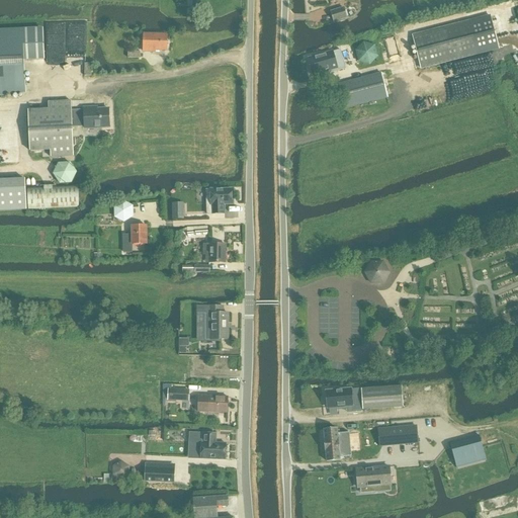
[(334,21),(347,18),(344,8),(331,12),(334,21)]
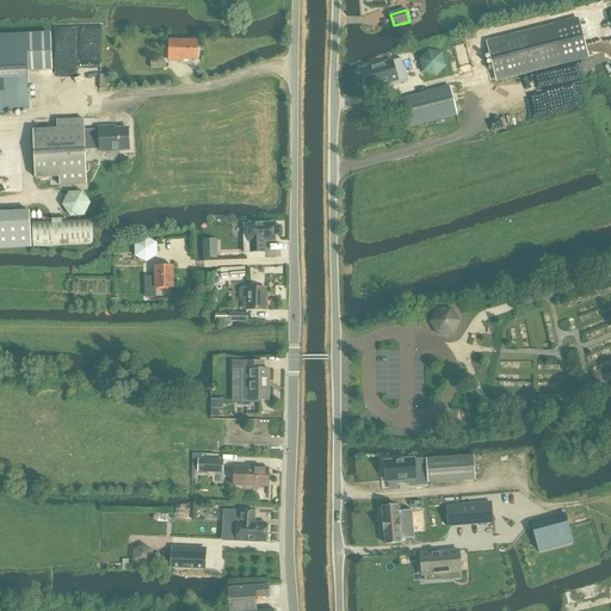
[(554,25),(486,42),(495,82),(565,66),(588,60),(588,59),(579,18),(554,25)]
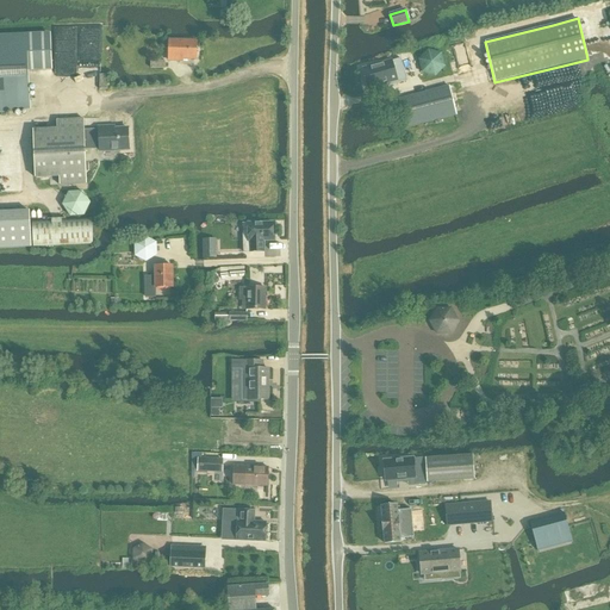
[(0,37),(0,111),(30,110),(29,72),(53,70),(50,36),(0,37)]
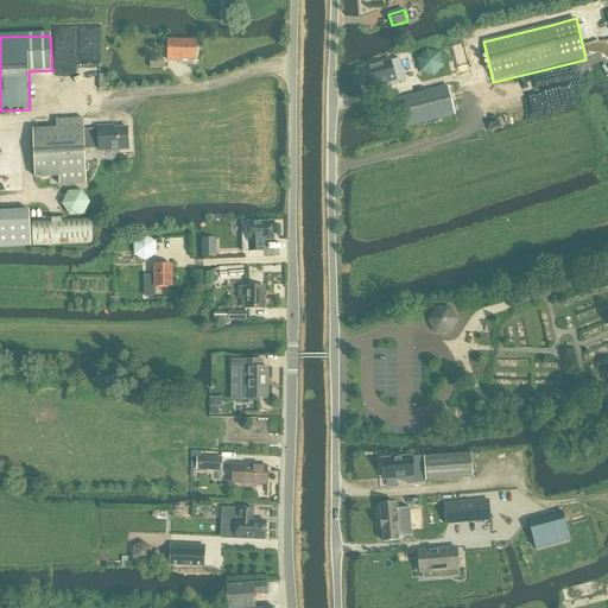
[(196,59),(196,42),(170,40),(169,61),(177,62),(177,59),(196,59)]
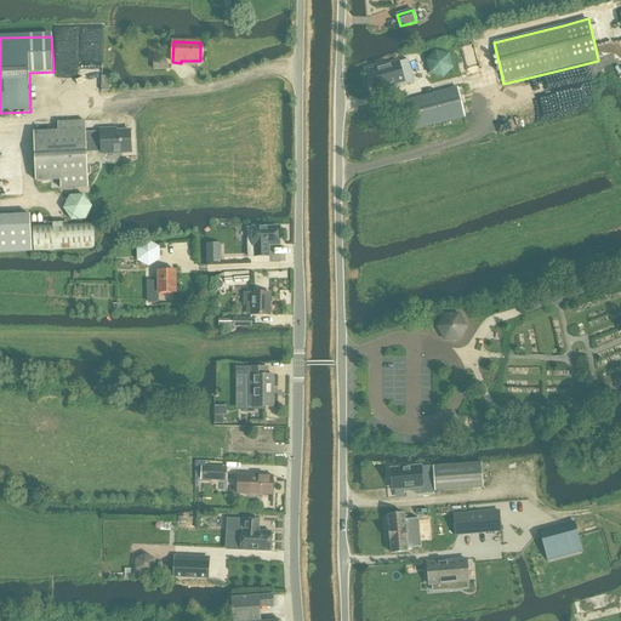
[(454,69),(450,55),(436,51),(426,62),(429,75),(443,79),(454,69)]
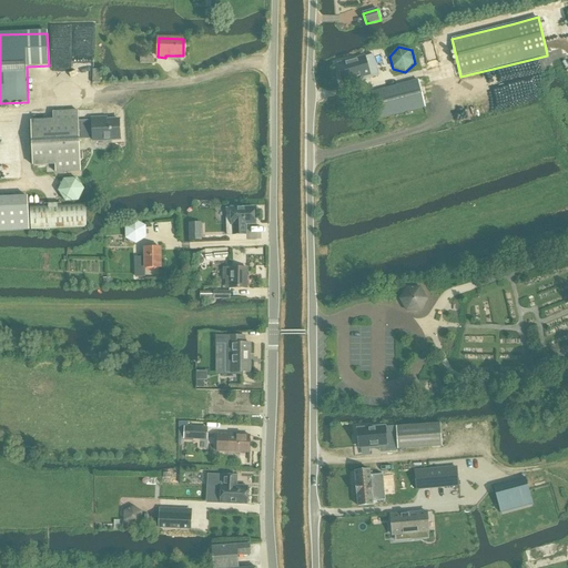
[(365,58),(338,64),(343,82),(352,80),(352,83),(379,75),(373,56),(365,58)]
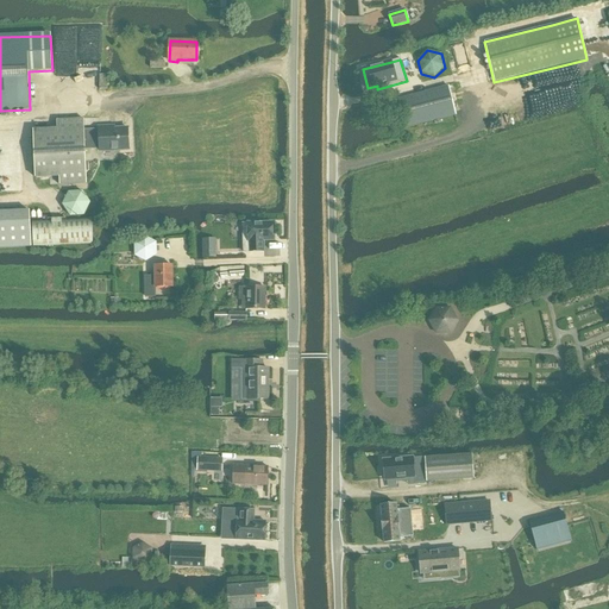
[(406,127),(456,115),(447,86),(399,99),(406,127)]
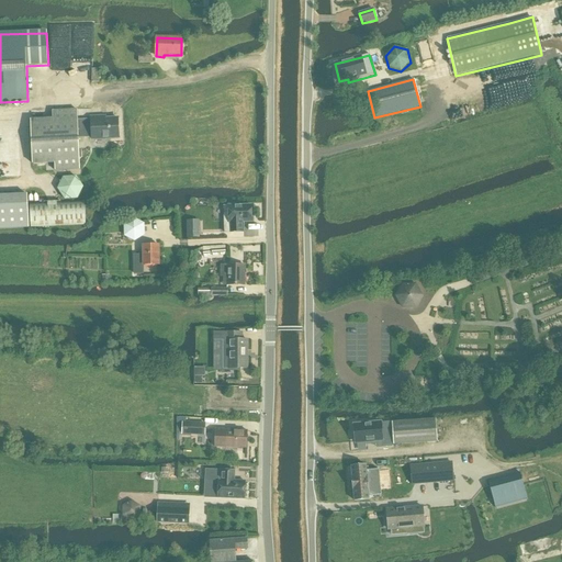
[(91,120),(78,121),(77,110),(53,111),(54,120),(31,120),(33,165),(56,164),(56,171),(80,170),(79,138),(93,137),(93,139),(120,138),(119,119),(101,120),(101,117),(91,117),(91,120)]
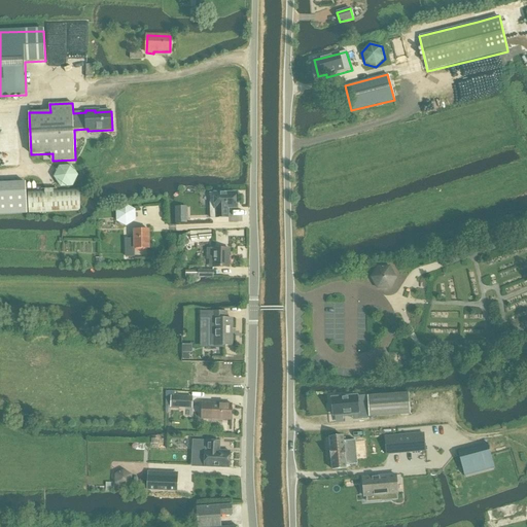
[(73,187),(78,176),(71,166),(59,167),(54,178),(61,188),(73,187)]
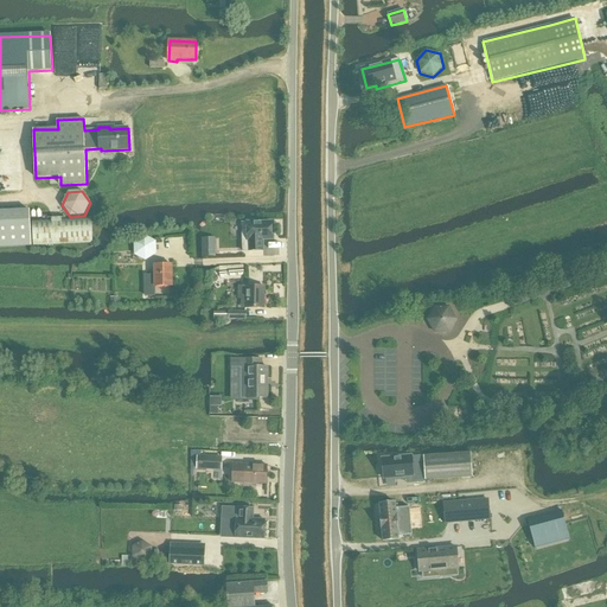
[(30,210),(0,211),(0,248),(31,247),(30,210)]
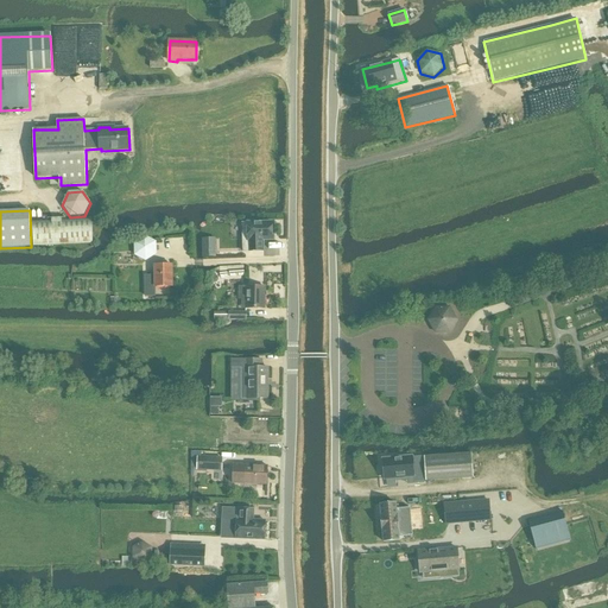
[(33,246),(93,242),(92,219),(32,222),(33,246)]
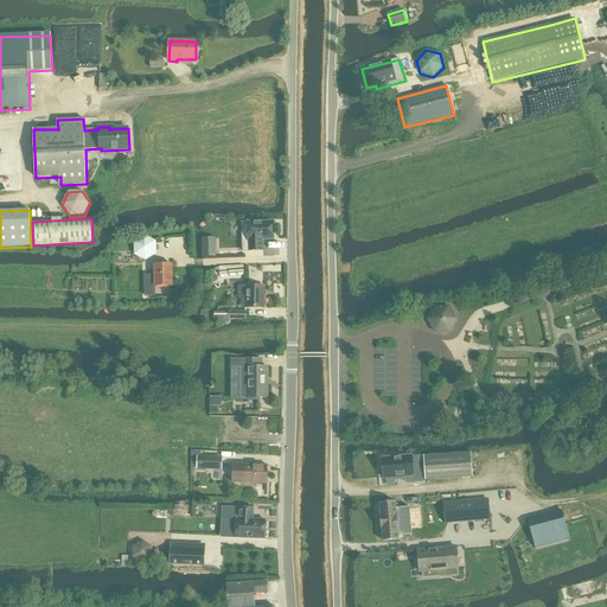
[(254,223),(254,222),(254,221),(247,221),(247,223),(242,223),(243,251),(263,251),(262,241),(272,241),(272,223),(254,223)]
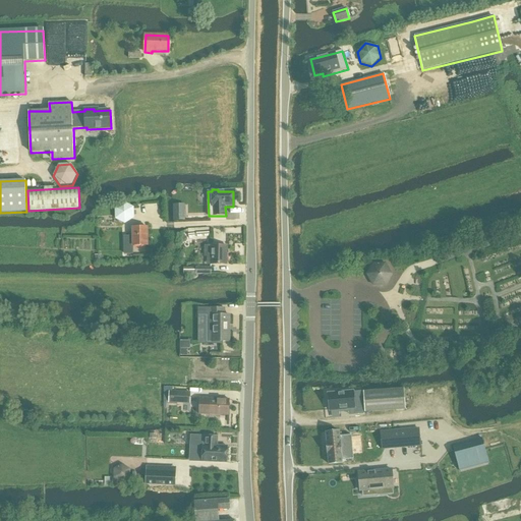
[(134,219),(133,208),(124,203),(114,209),(115,219),(125,225),(134,219)]
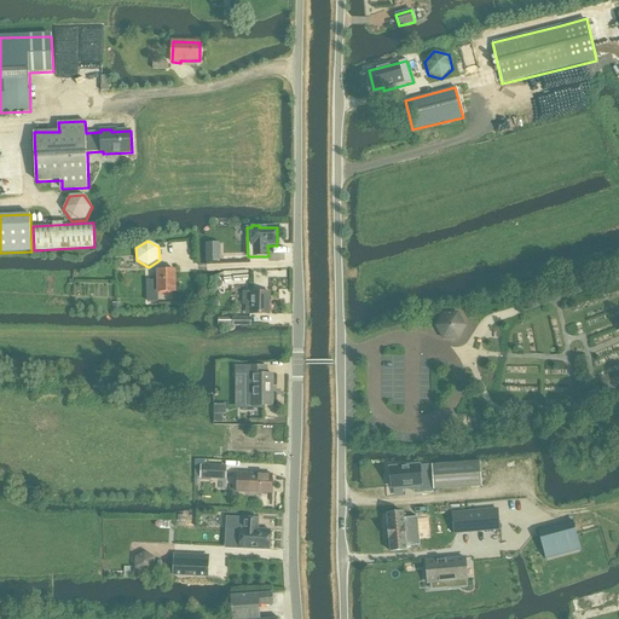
[(217,262),(217,253),(214,253),(214,244),(206,244),(207,253),(207,262),(217,262)]
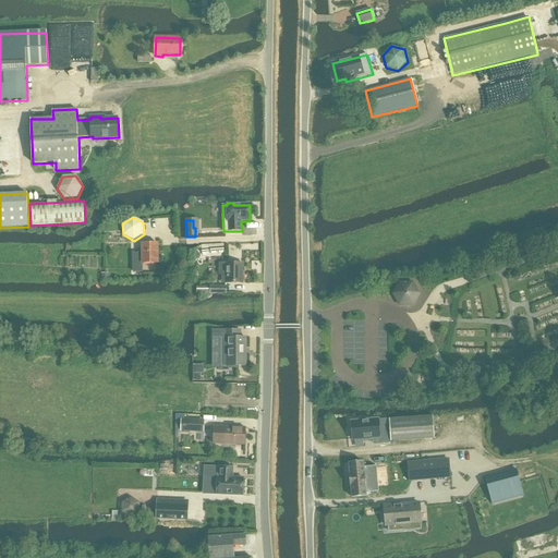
[(143,263),(158,263),(158,244),(143,244),(143,263)]
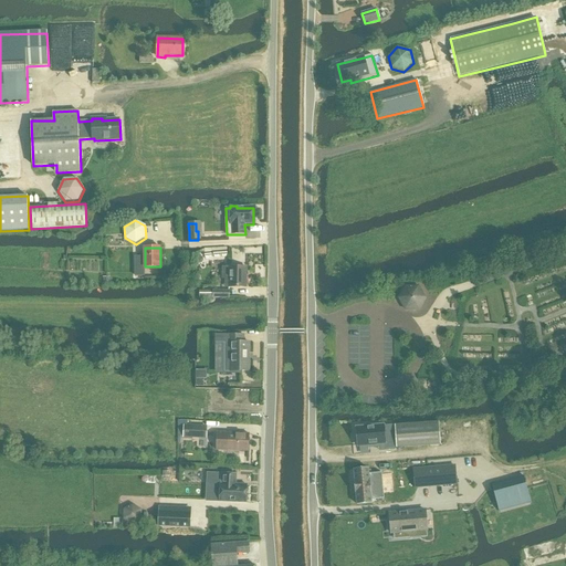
[(223,278),(229,278),(229,287),(247,287),(247,268),(229,268),(223,268),(223,278)]
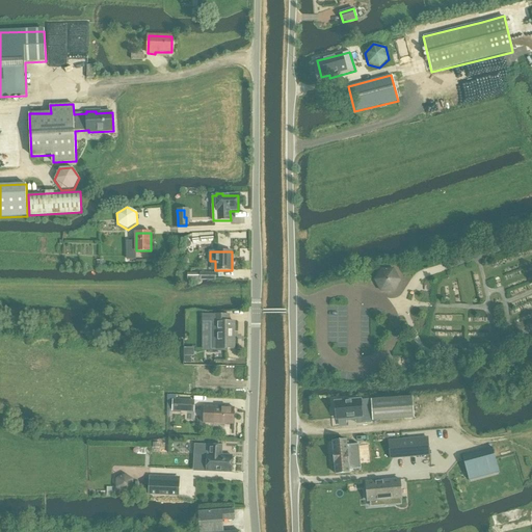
[(394,291),(400,281),(394,269),(381,270),(375,281),(381,291),(394,291)]
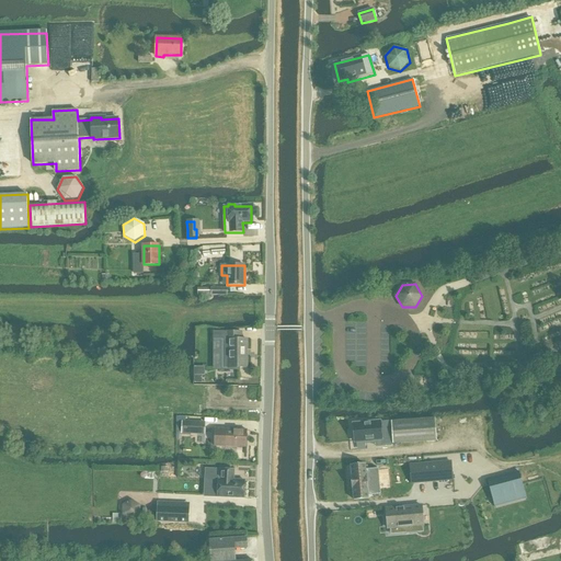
[(226,332),(214,332),(214,340),(214,368),(222,368),(245,368),(248,368),(248,340),(242,340),(242,332),(226,332)]
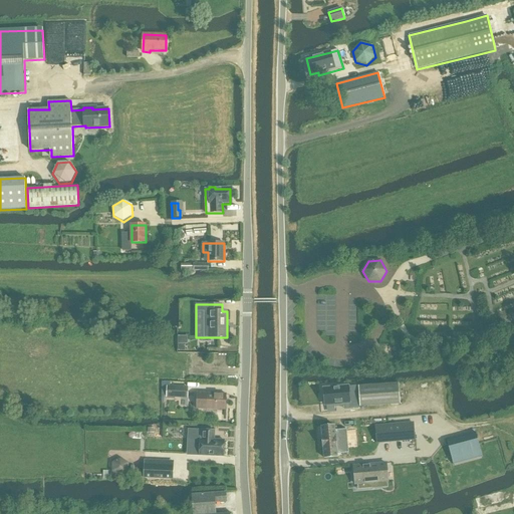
[(399,384),(358,387),(359,407),(370,407),(390,405),(400,405),(399,384)]
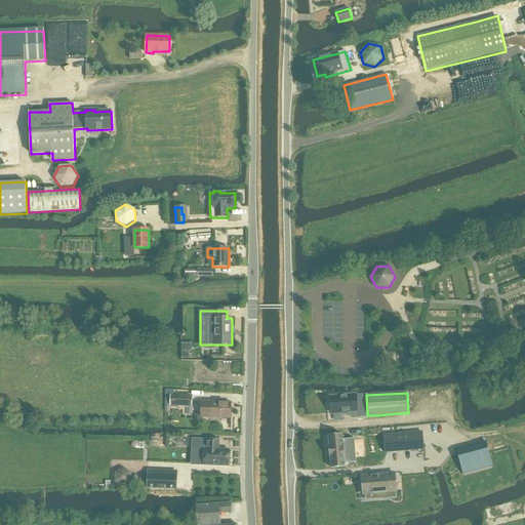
[(356,396),(355,395),(331,398),(332,414),(342,413),(342,415),(353,414),(353,412),(356,411),(357,417),(365,417),(364,396),(356,396)]
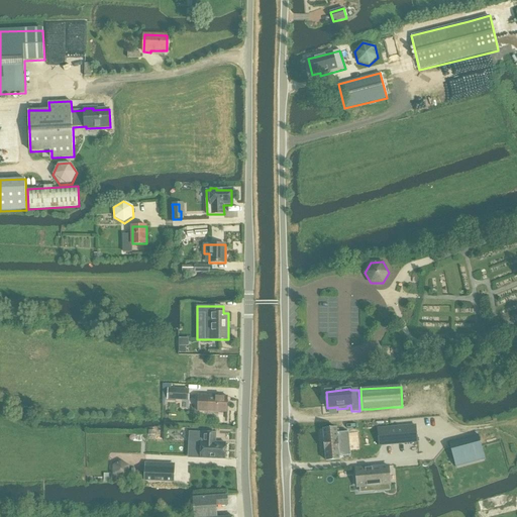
[(188,401),(189,398),(189,391),(169,390),(168,400),(188,401)]
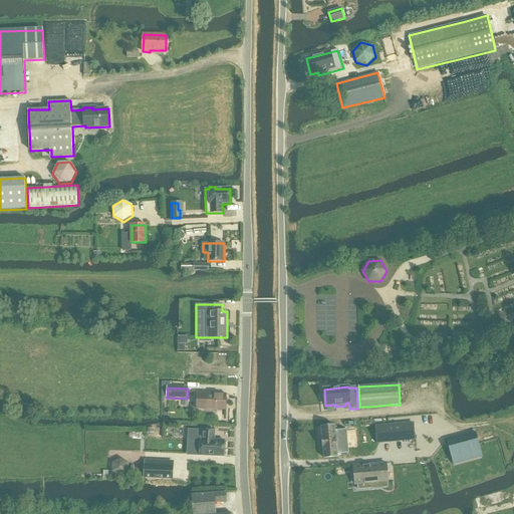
[(226,395),(208,394),(198,393),(197,409),(226,410),(226,395)]
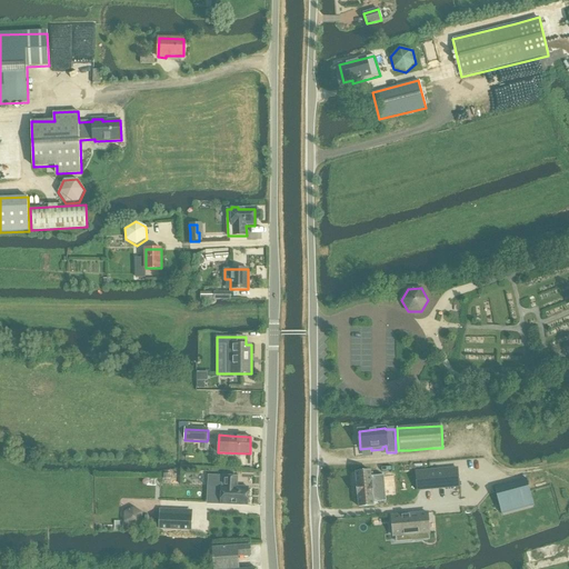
[(457,469),(416,472),(417,490),(459,487),(457,469)]
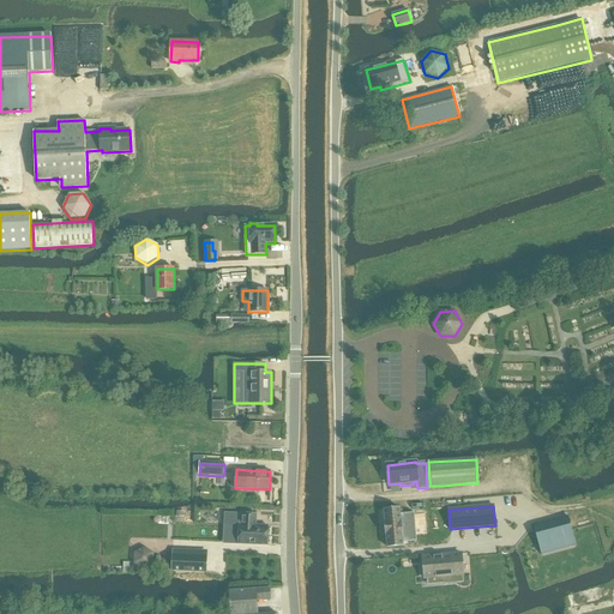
[(416,542),(414,512),(401,513),(399,509),(384,510),(387,547),(403,546),(403,543),(416,542)]
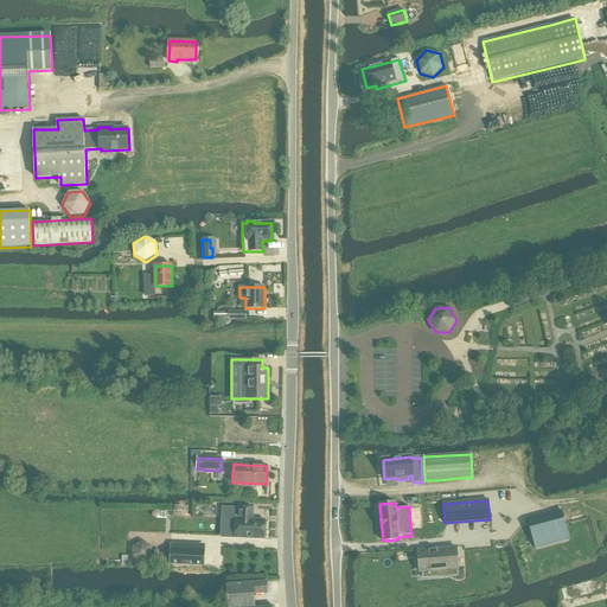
[(230,519),(230,538),(264,540),(264,521),(253,521),(253,510),(222,508),(222,519),(230,519)]
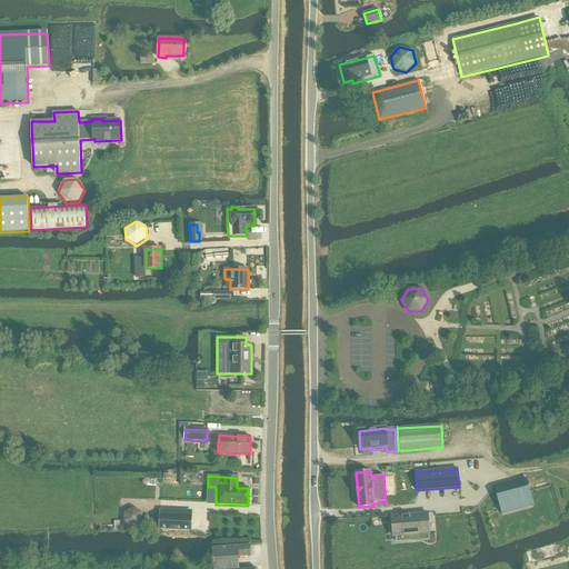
[(501,486),(495,488),(501,515),(502,515),(501,509),(531,501),(532,506),(533,506),(527,479),(516,482),(501,486)]
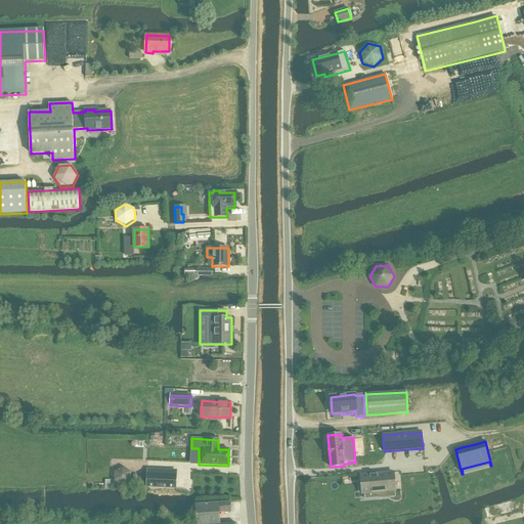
[(393,473),(360,476),(362,494),(364,494),(370,493),(379,492),(379,495),(379,498),(382,498),(389,498),(395,497),(393,473)]
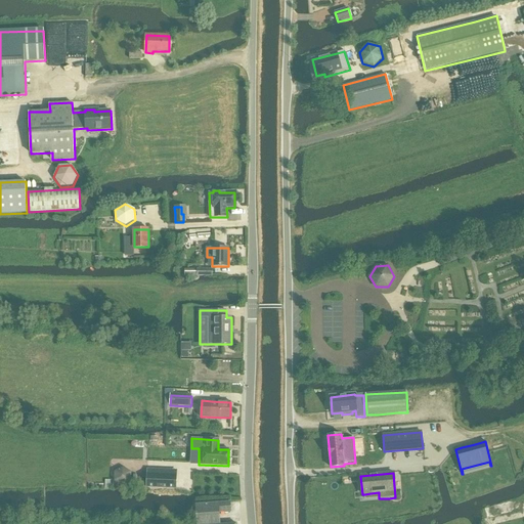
[(147,474),(146,486),(146,487),(176,489),(176,476),(147,474)]
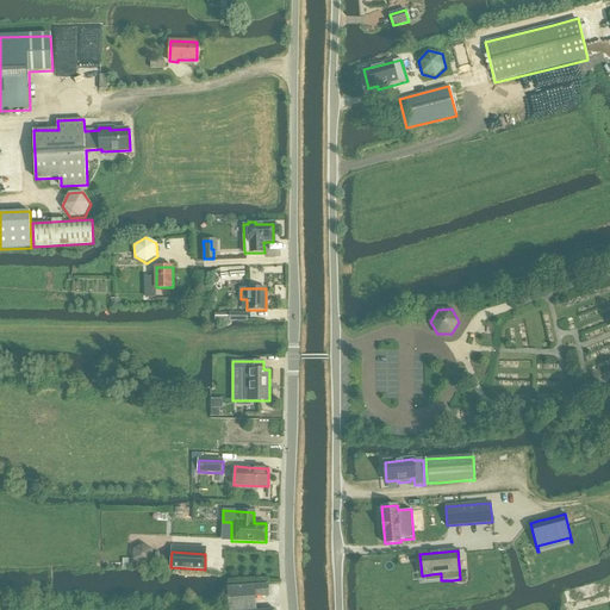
[(256,609),(255,597),(269,596),(268,585),(228,589),(229,609),(275,609),(277,609),(265,609),(256,609)]
